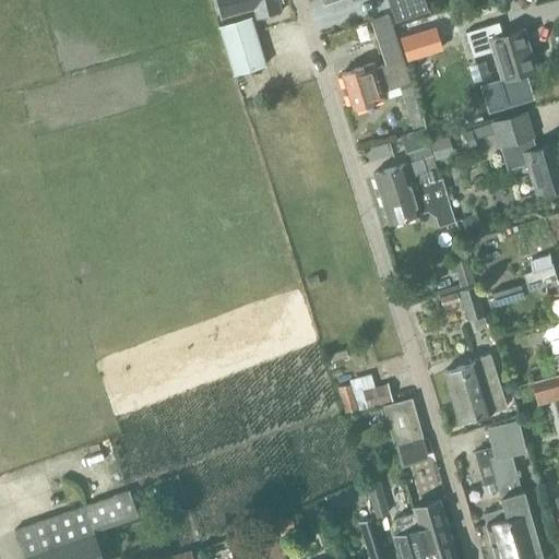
[(278,0),(215,0),(221,18),(252,9),(256,20),(282,13),(278,1),(280,1),(278,0)]
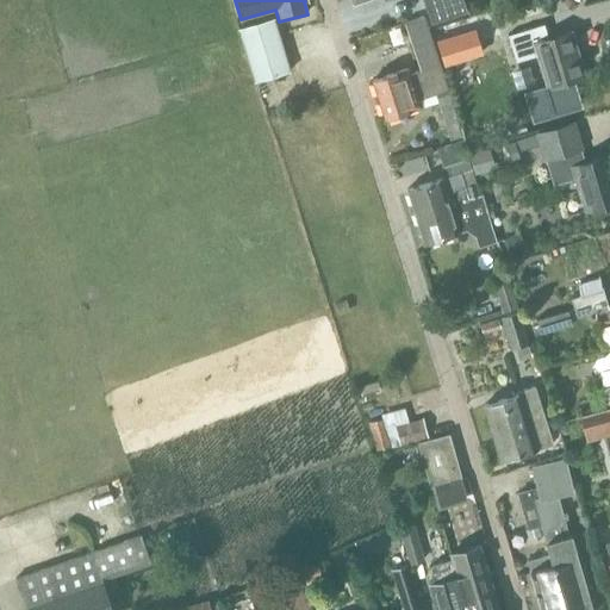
[(423,0),(431,23),(466,11),(461,0),(423,0)]
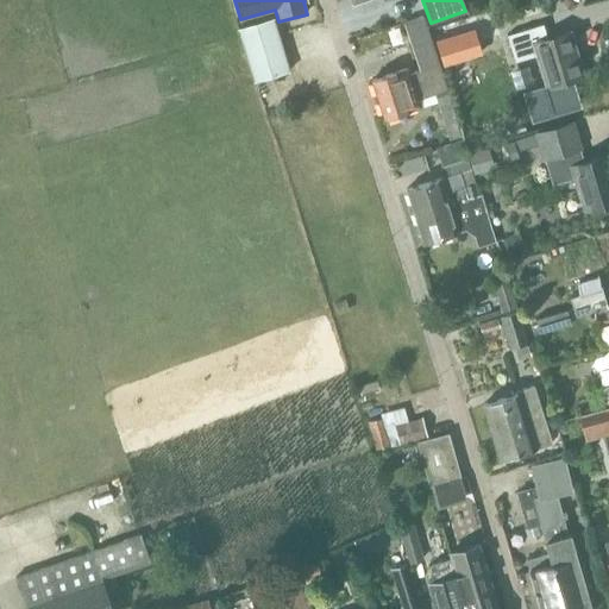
[(370,80),(383,121),(435,104),(449,140),(462,137),(449,100),(421,17),(403,23),(419,70),(407,74),(406,69),(370,80)]
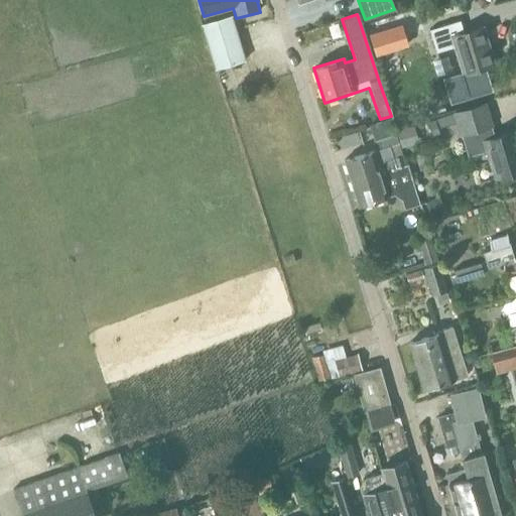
[(215,69),(243,60),(229,16),(202,24),(215,69)]
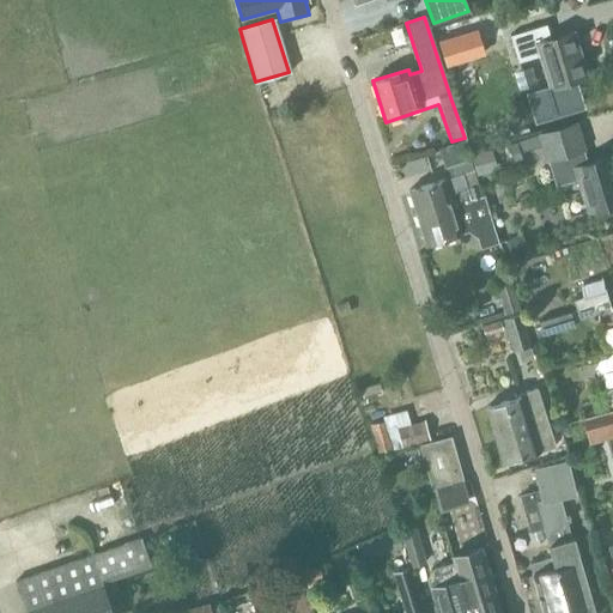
[(551,87),(589,76),(575,30),(552,37),(548,23),(511,35),(520,62),(541,56),(551,87)]
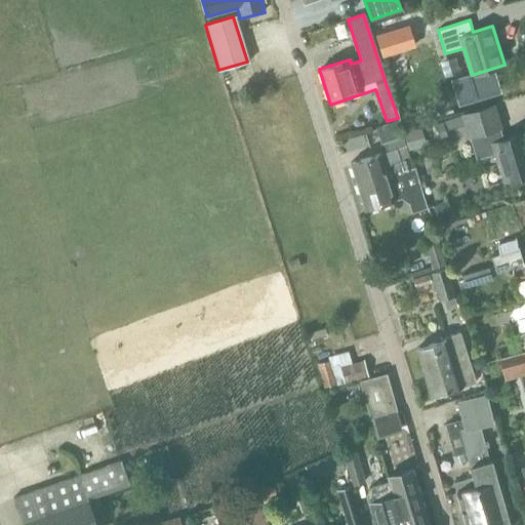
[(407,26),(376,36),(382,55),(413,46),(407,26)]
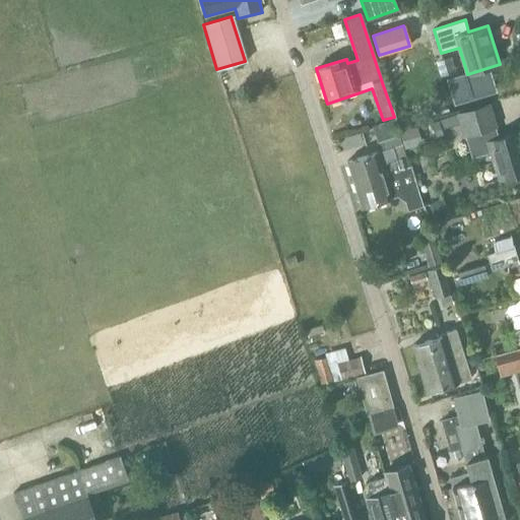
[(456,115),(439,121),(442,129),(459,124),(460,123),(457,115),(456,115)]
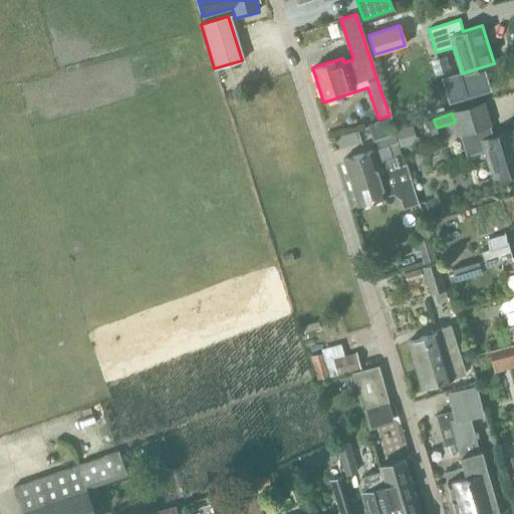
[(389,117),(369,124),(374,140),(394,134),(389,117)]
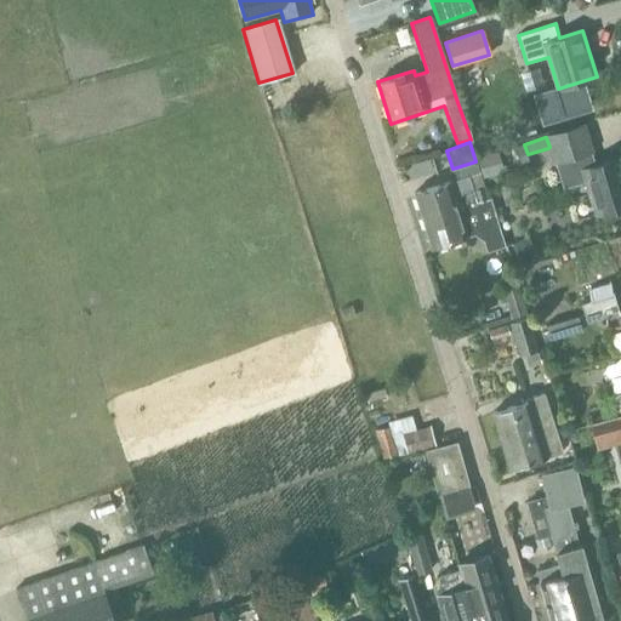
[(478,157),(479,160),(482,172),(484,177),(500,172),(494,153),(494,152),(478,157)]
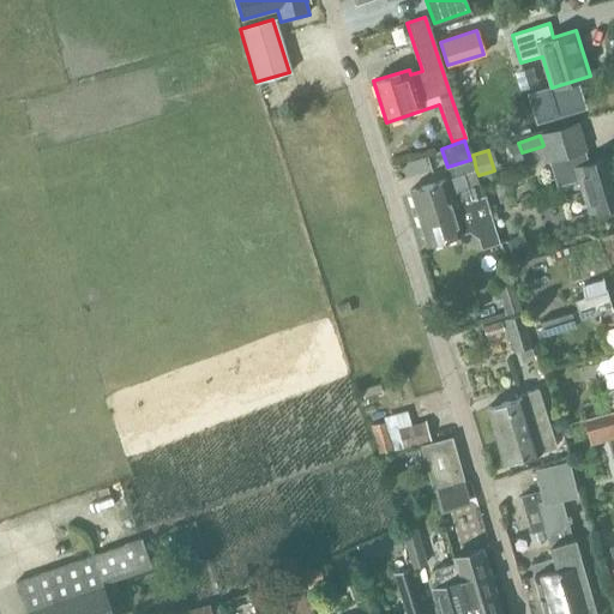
[(613,161),(612,155),(589,162),(585,150),(549,161),(558,187),(579,180),(589,214),(613,205),(613,161)]
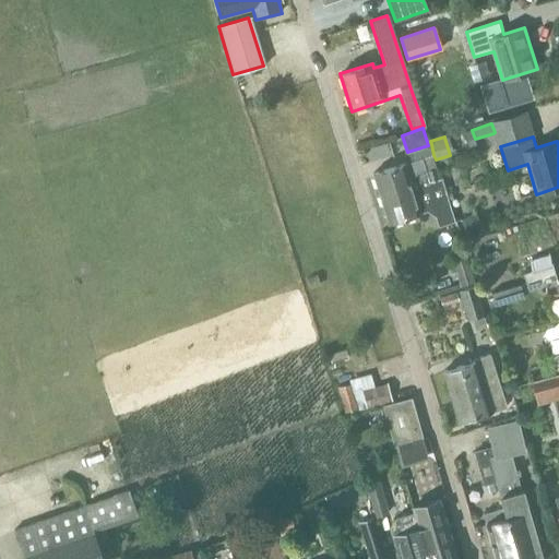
[(430,182),(441,179),(440,177),(438,178),(435,167),(426,170),(421,158),(373,174),(384,207),(401,202),(399,197),(404,194),(402,188),(429,178),(430,182)]
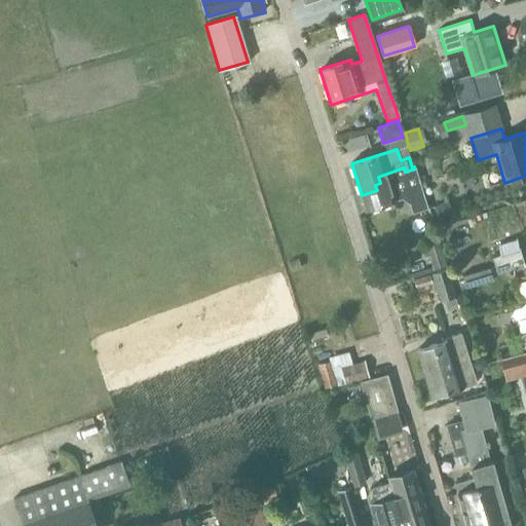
[(377,190),(362,195),(366,210),(405,197),(409,198),(413,212),(427,208),(415,168),(405,172),(404,167),(378,177),(380,183),(375,185),(377,190)]
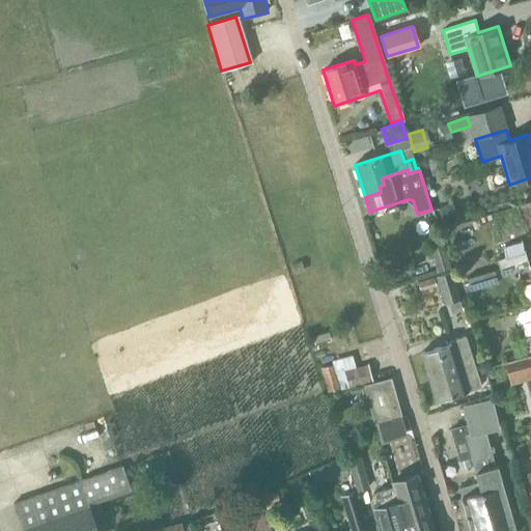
[(459,215),(451,200),(438,208),(446,222),(459,215)]
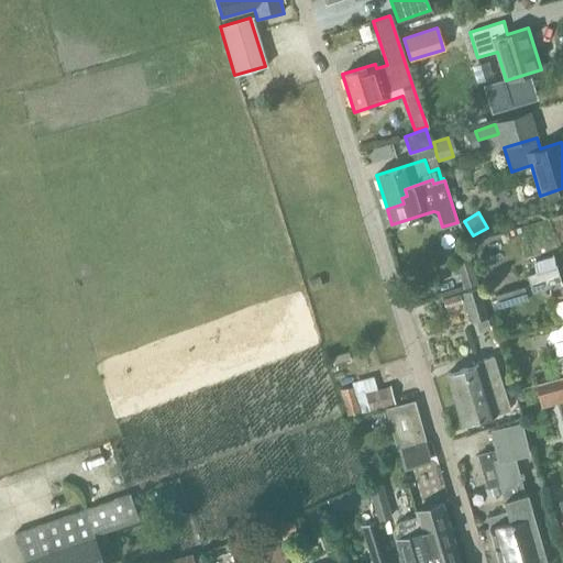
[(562,230),(545,235),(554,263),(562,260),(562,230)]
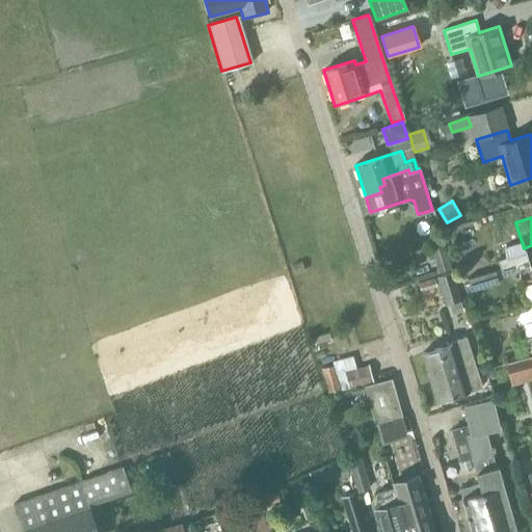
[(443,237),(429,241),(437,273),(451,269),(443,237)]
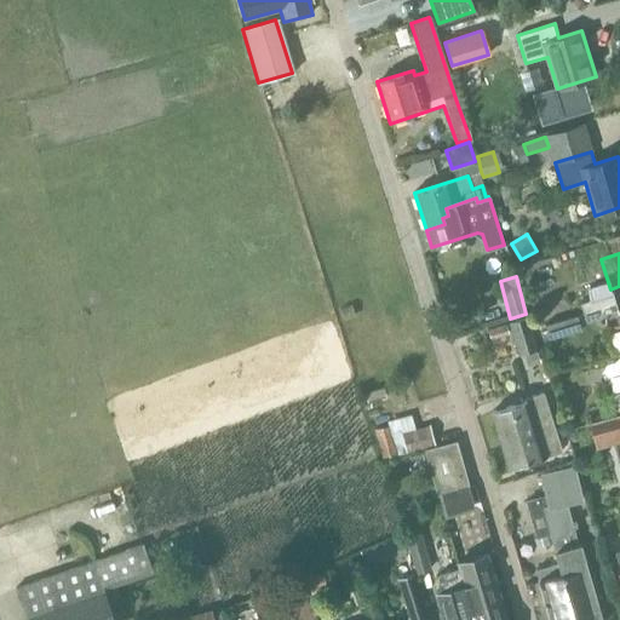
[(481,309),(497,304),(491,286),(476,291),(481,309)]
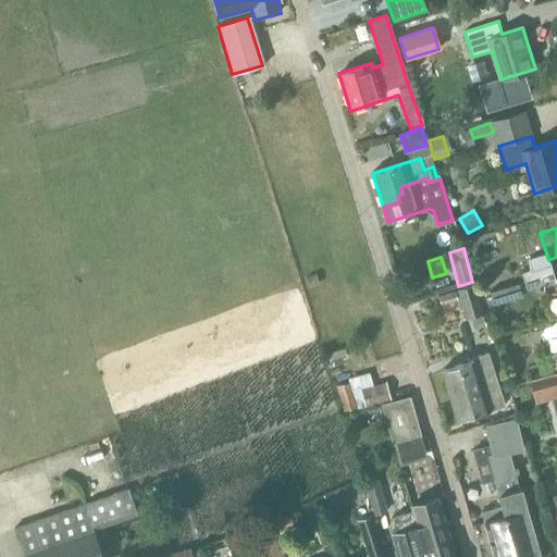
[(547,274),(524,282),(528,296),(552,288),(547,274)]
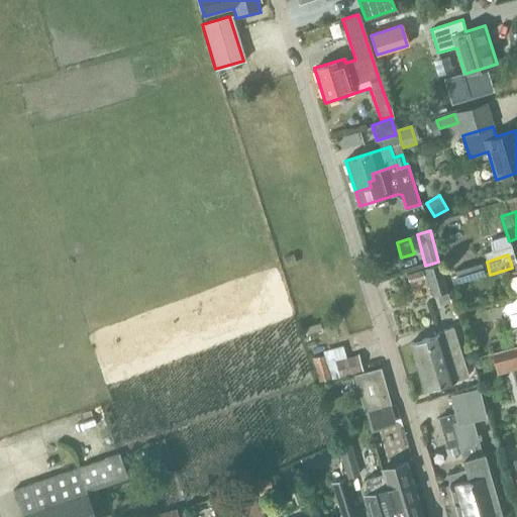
[(454,271),(457,283),(485,275),(481,263),(454,271)]
